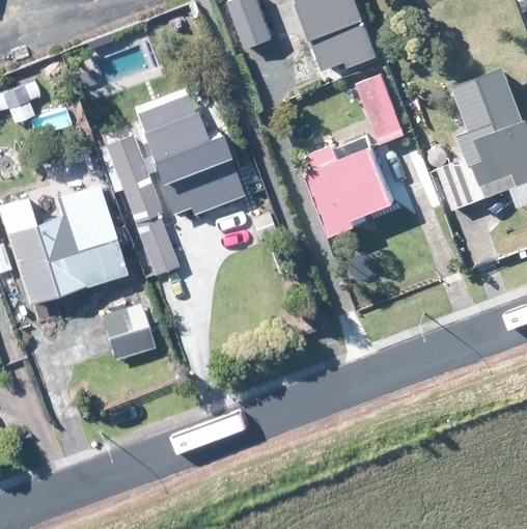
[(257,0),(240,0),(232,3),(249,47),(273,37),(257,0)]
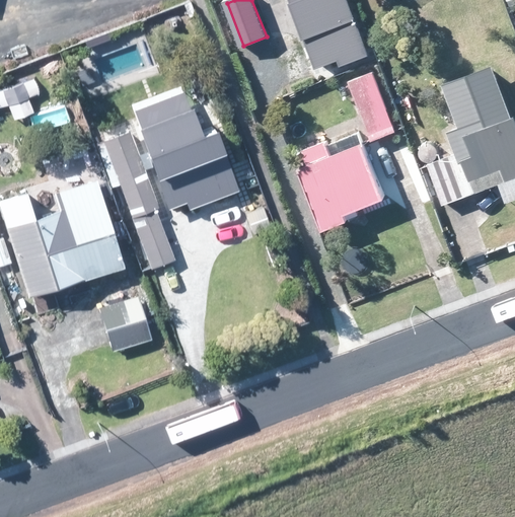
[(354,0),(292,0),(316,67),(342,58),(346,71),(375,60),(354,0)]
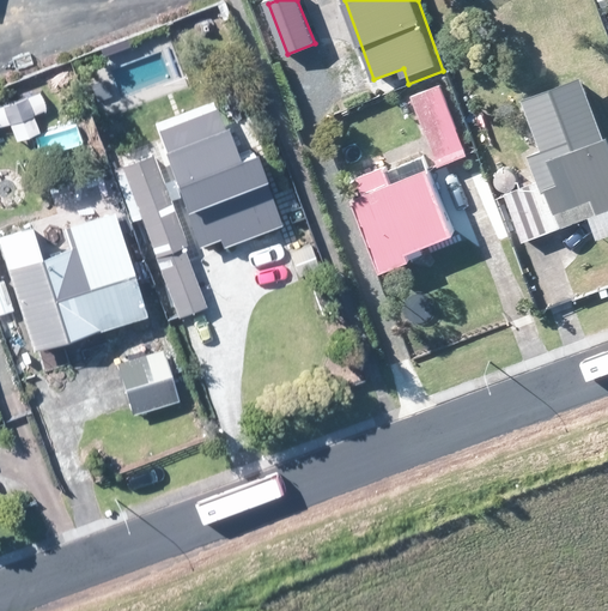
[(450,1),(439,5),(445,20),(456,17),(450,1)]
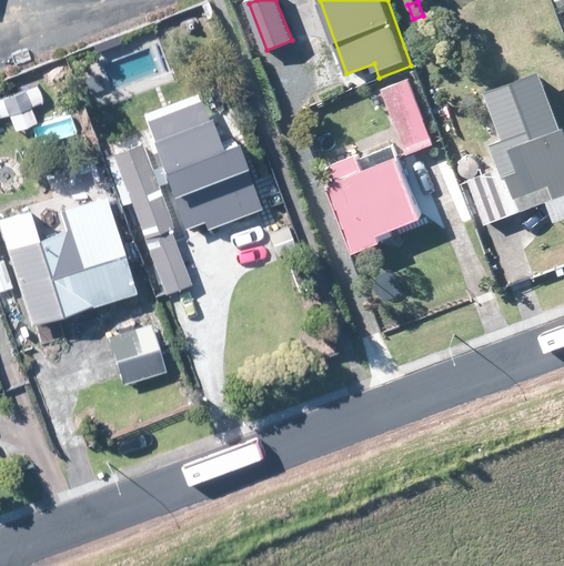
[(410,154),(436,144),(410,81),(385,91),(400,128),(410,154)]
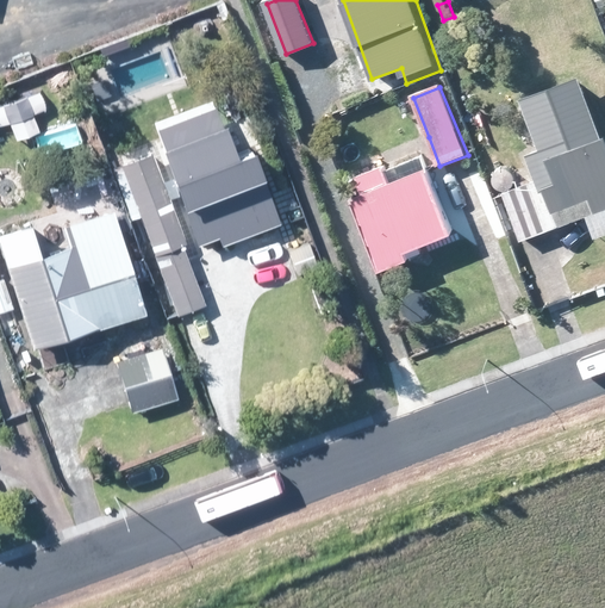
[(506,193),(526,241),(588,215),(599,241),(604,239),(604,121),(594,98),(555,113),(560,124),(567,140),(529,156),(538,180),(506,193)]
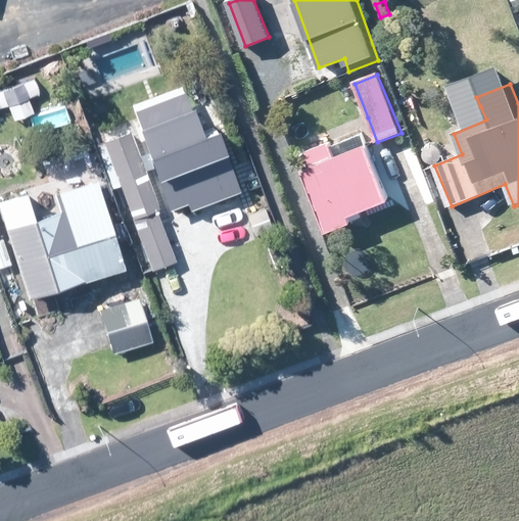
[(231,167),(217,130),(201,135),(190,107),(139,127),(137,128),(169,210),(188,203),(237,184),(231,167)]
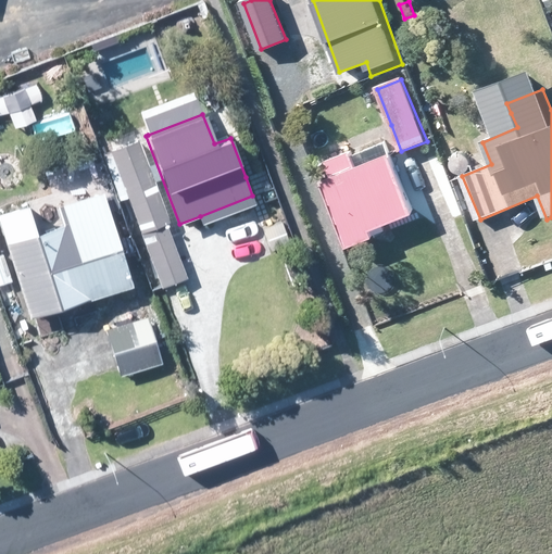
[(184,271),(176,248),(166,224),(171,223),(140,141),(113,152),(116,162),(130,198),(164,287),(187,278),(184,271)]
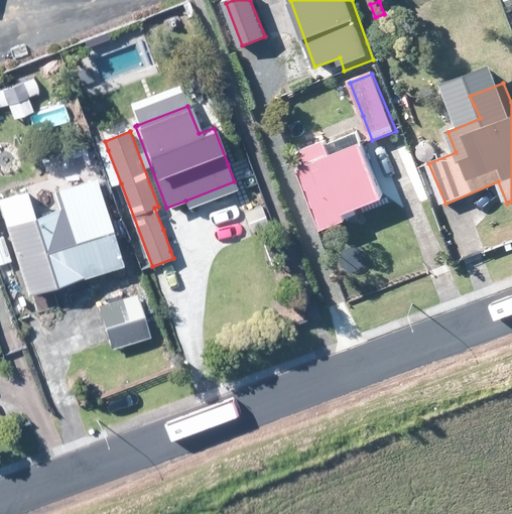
[(383,198),(362,144),(331,156),(326,141),(318,144),(303,150),(309,166),(299,171),(323,231),(347,221),(345,213),(357,208),(383,198)]
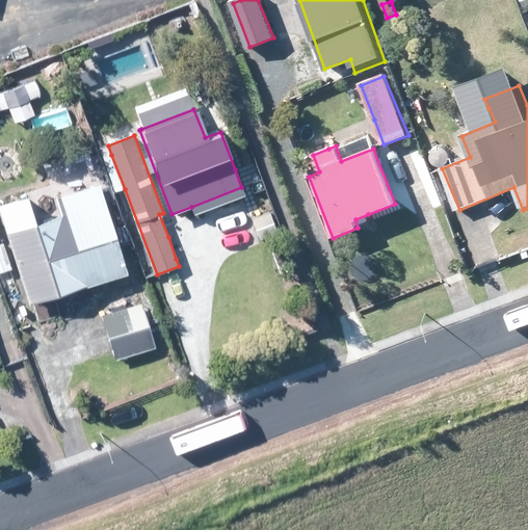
[(69,177),(75,179),(80,176),(82,170),(79,164),(74,163),(68,166),(66,171),(69,177)]
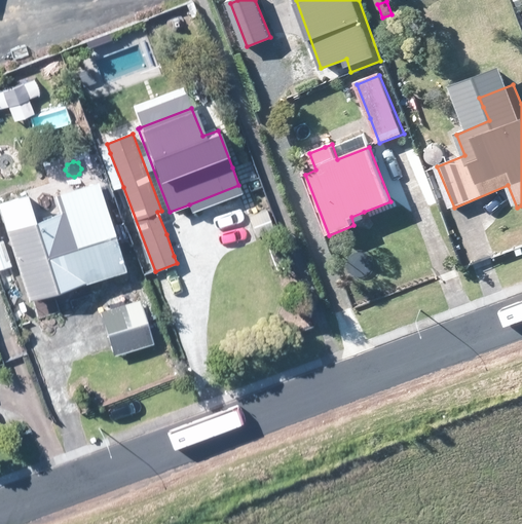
[(125,271),(121,259),(98,184),(54,197),(61,215),(34,223),(27,199),(26,196),(0,203),(0,209),(8,236),(29,302),(88,283),(125,271)]
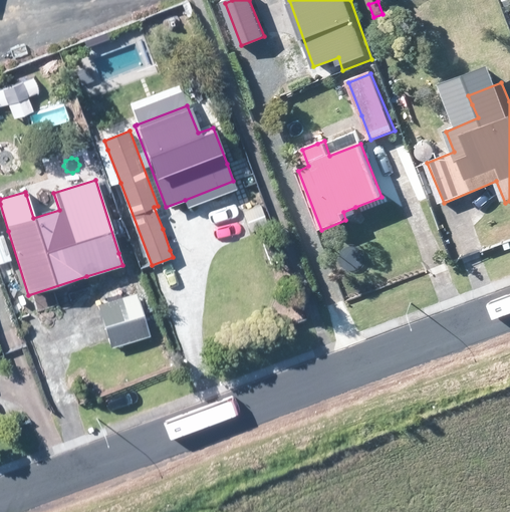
[(0,265),(8,262),(14,260),(5,232),(0,233),(0,265)]
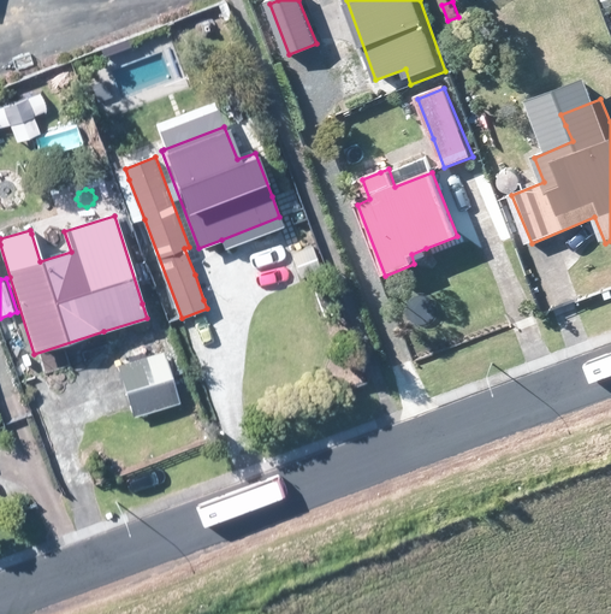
[(135,415),(181,402),(166,353),(150,358),(119,367),(132,411),(135,415)]
